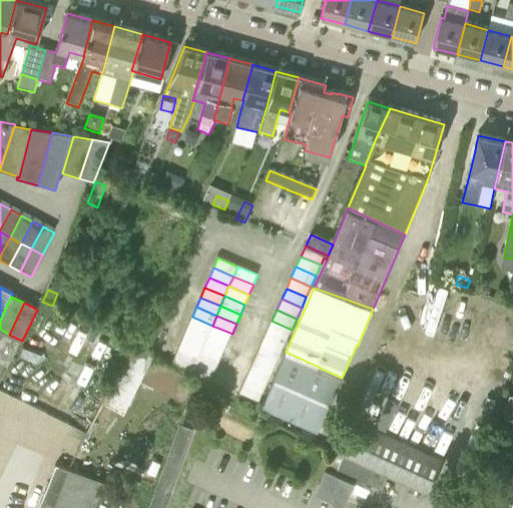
[(208,336),(212,326),(192,317),(188,327),(208,336)]
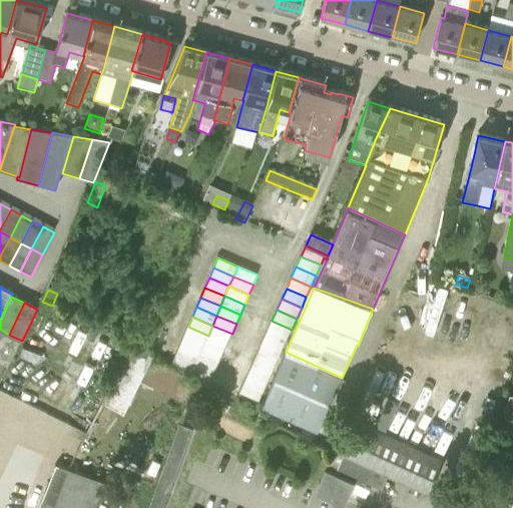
[(268,331),(287,340),(292,330),(272,321),(268,331)]
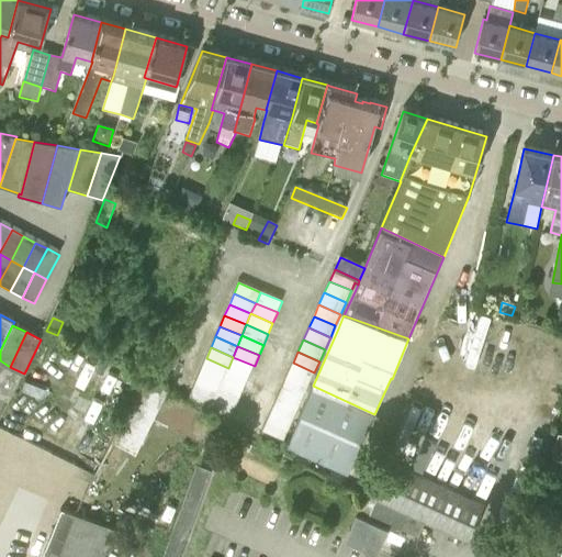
[(228,368),(249,377),(255,366),(233,357),(228,368)]
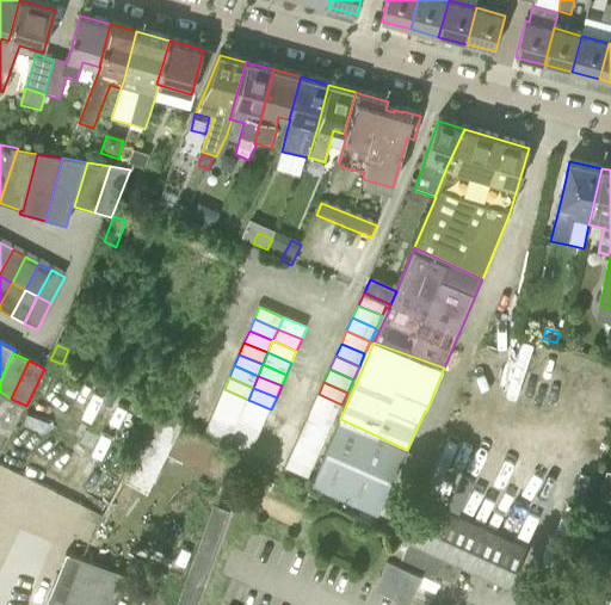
[(220,401),(242,411),(248,400),(224,389),(220,401)]
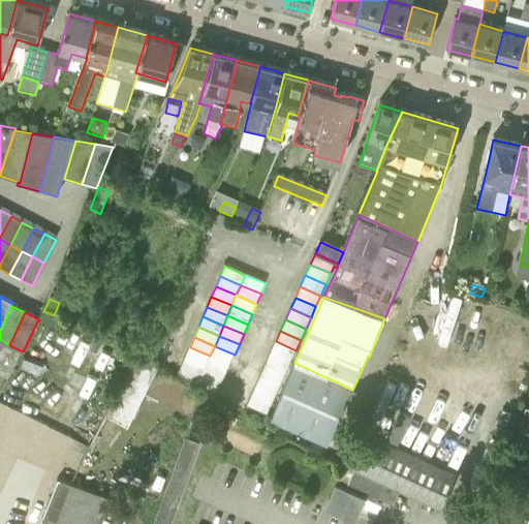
[(0,377),(7,381),(17,363),(23,351),(9,345),(0,339),(0,377)]
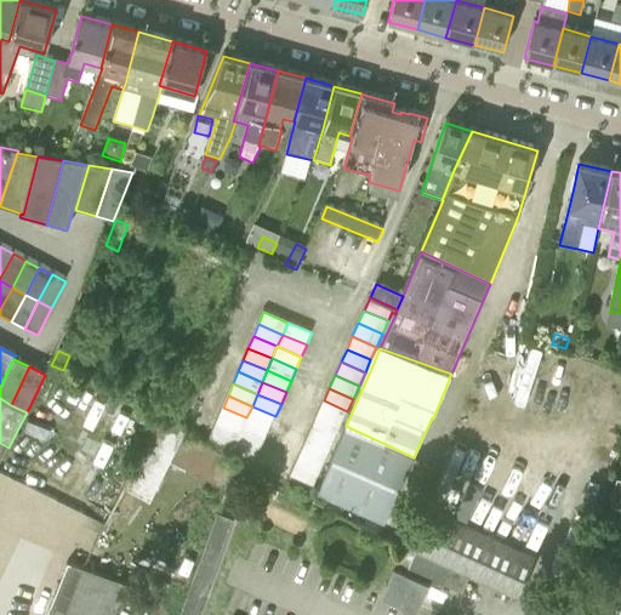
[(342,425),(347,411),(324,400),(318,414),(342,425)]
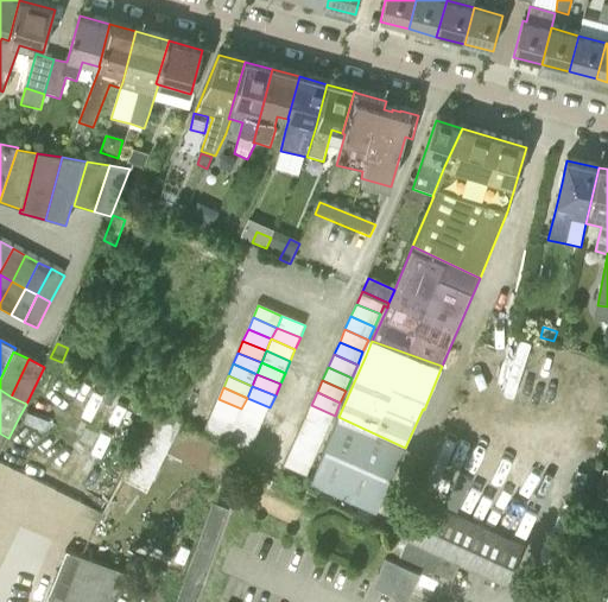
[(241,409),(265,419),(270,407),(247,398),(241,409)]
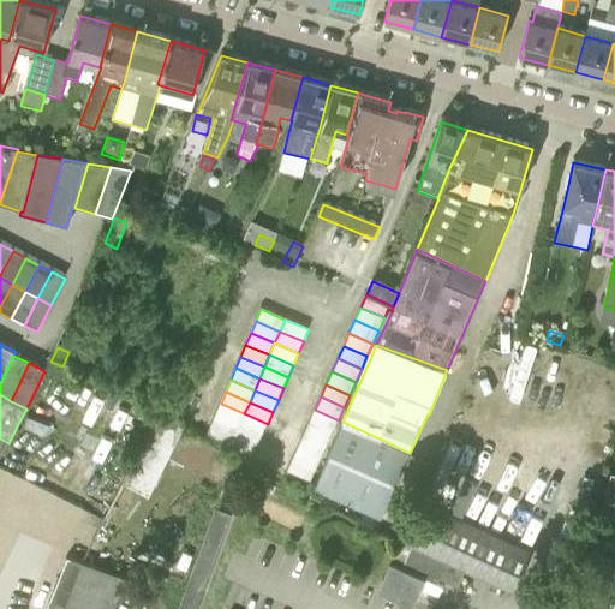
[(239,425),(244,413),(221,404),(215,416),(239,425)]
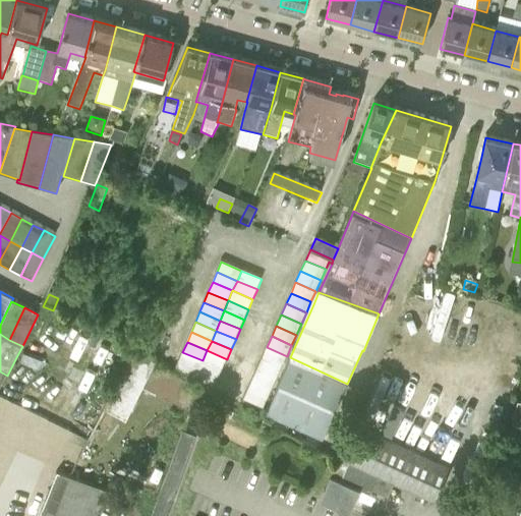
[(262,358),(282,367),(287,356),(267,347),(262,358)]
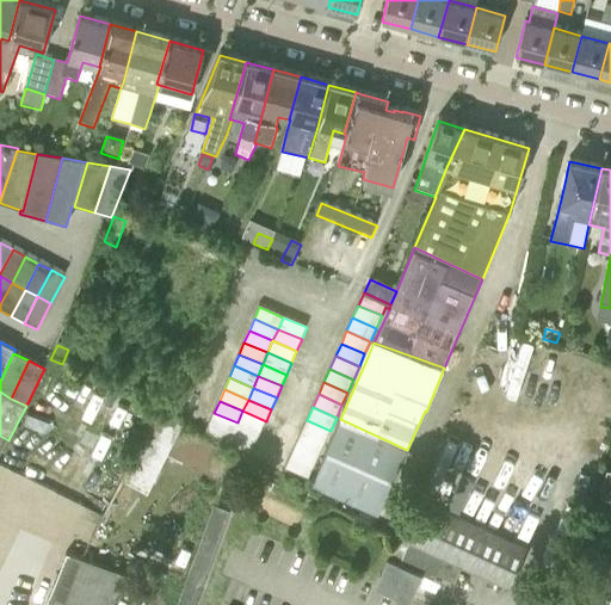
[(238,423),(261,433),(266,421),(242,411),(238,423)]
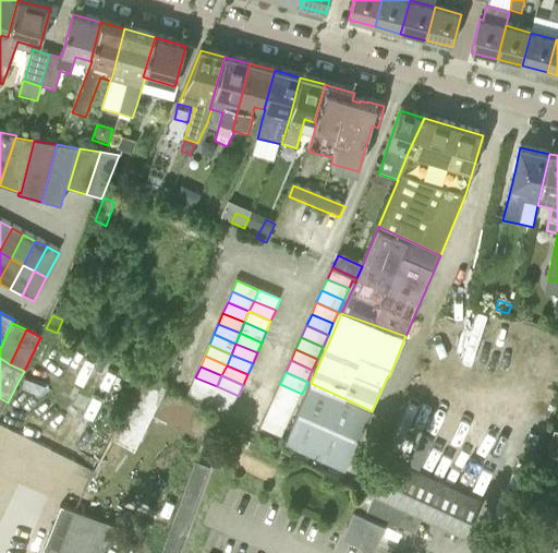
[(213,397),(217,386),(195,377),(191,387),(213,397)]
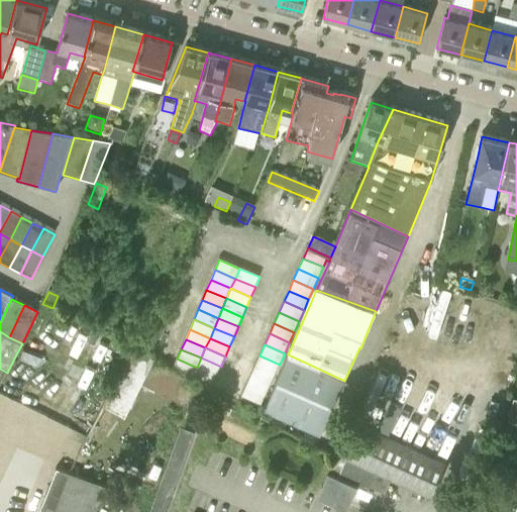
[(141,387),(180,406),(191,384),(152,365),(154,362),(132,350),(102,409),(124,420),(141,387)]
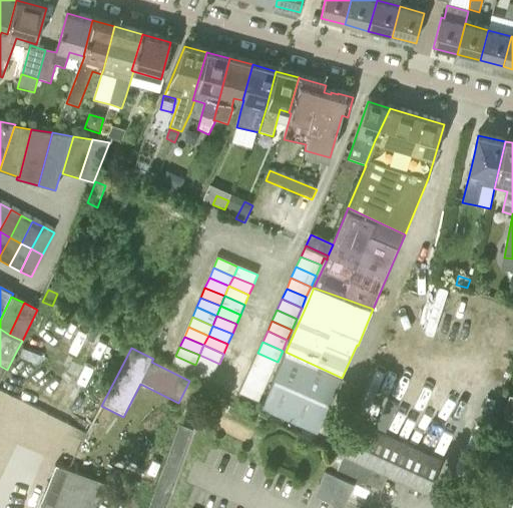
[(342,378),(286,352),(262,410),(317,434),(342,378)]
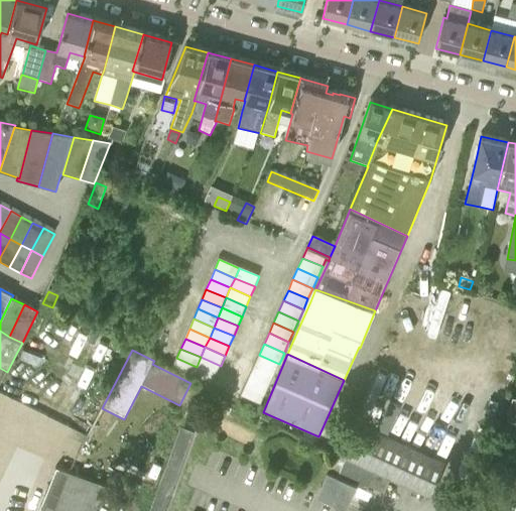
[(254,365),(274,374),(279,364),(259,355),(254,365)]
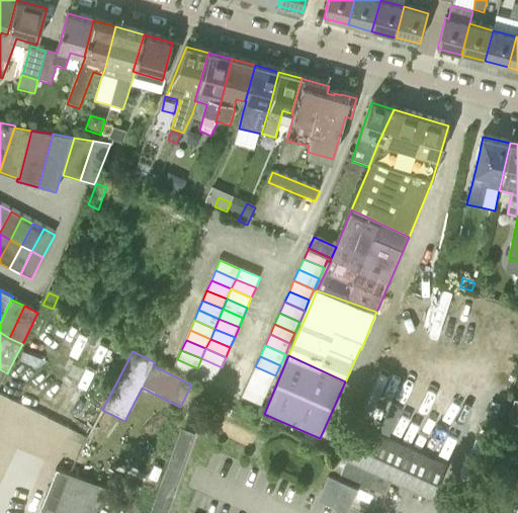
[(197,368),(218,376),(222,367),(201,358),(197,368)]
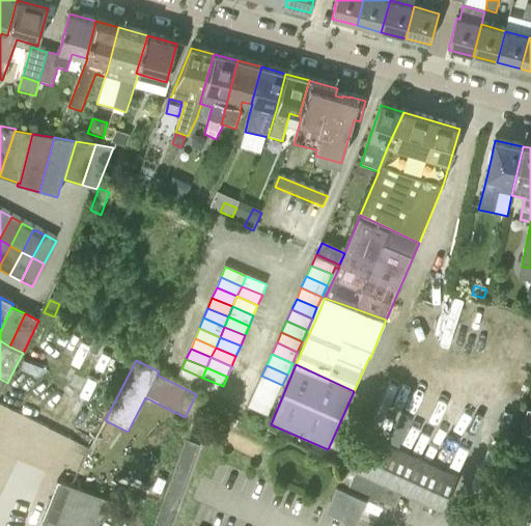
[(177,379),(198,388),(202,378),(182,368),(177,379)]
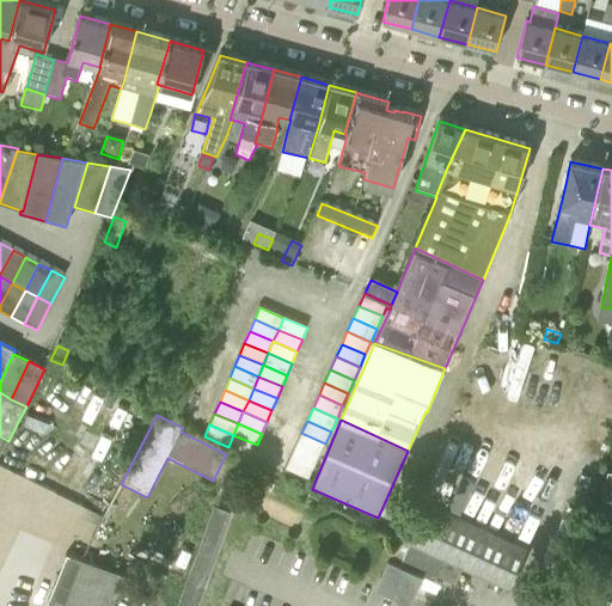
[(319,457),(325,444),(301,433),(297,446),(319,457)]
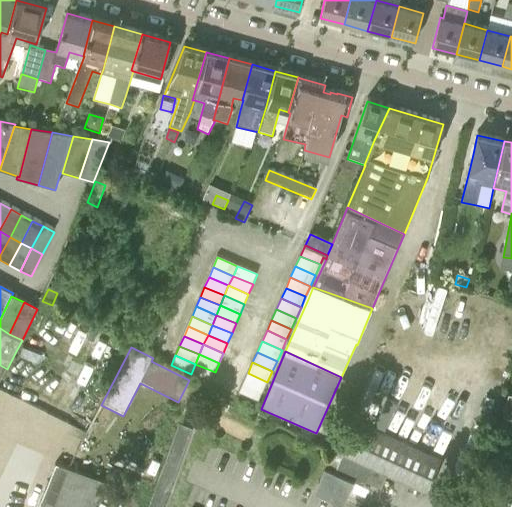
[(195,364),(191,374),(211,382),(215,372),(195,364)]
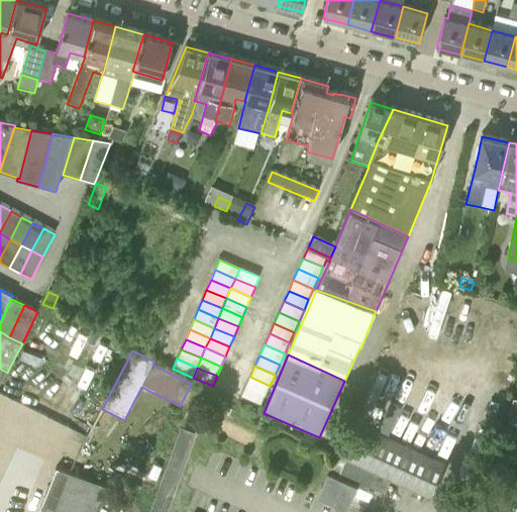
[(245,388),(266,397),(270,386),(250,377),(245,388)]
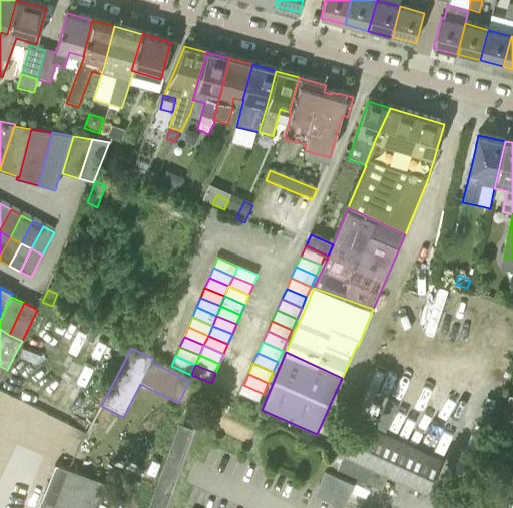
[(264,394),(243,385),(238,396),(259,404),(264,394)]
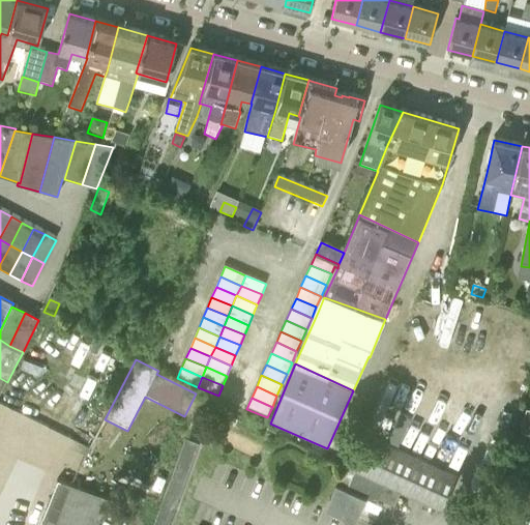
[(529,411),(520,409),(514,432),(529,435),(529,411)]
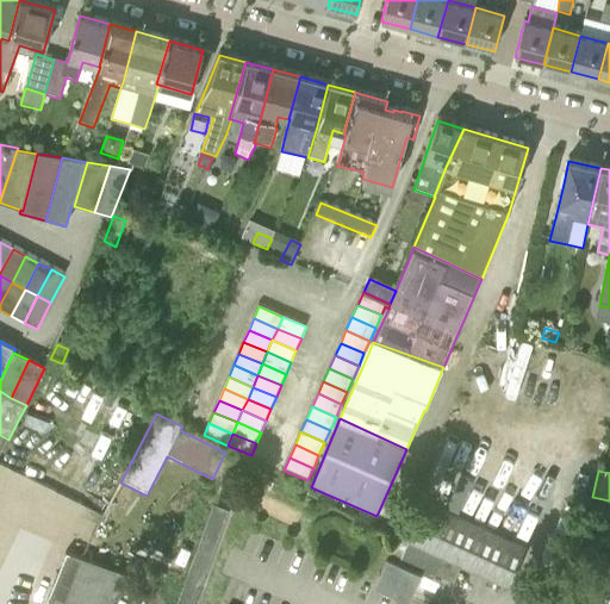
[(386,559),(373,589),(406,603),(409,603),(421,577),(433,581),(435,577),(453,585),(461,567),(509,589),(528,548),(427,502),(427,504),(414,498),(386,559)]
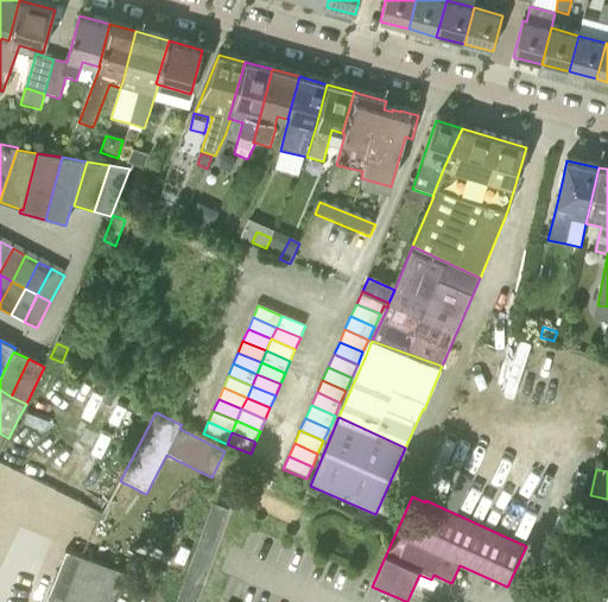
[(195,601),(228,511),(213,505),(177,601),(195,601)]
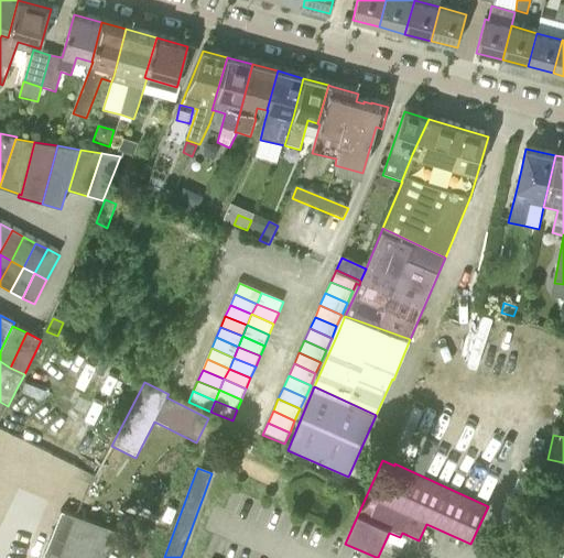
[(542,493),(529,488),(523,502),(537,506),(542,493)]
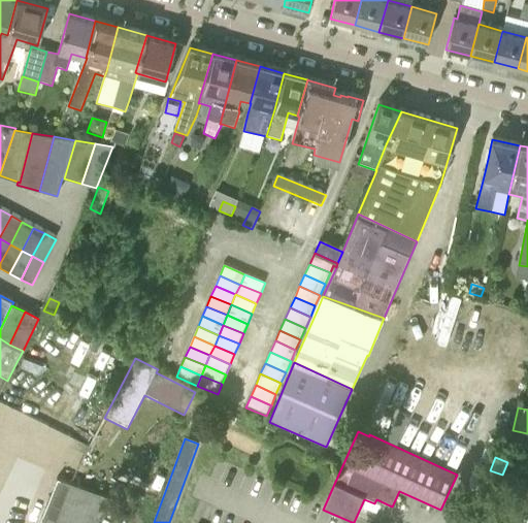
[(492,496),(499,478),(486,472),(479,491),(492,496)]
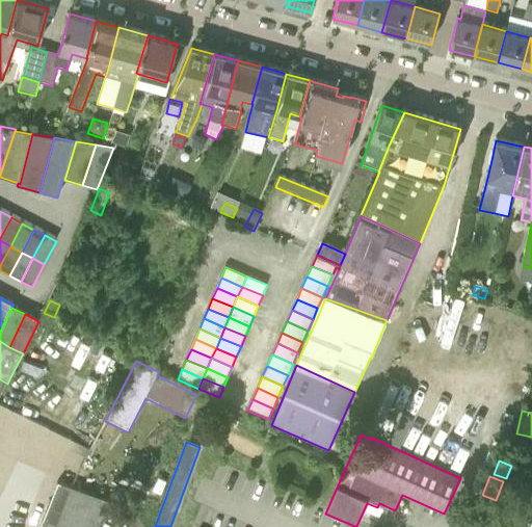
[(99,526),(109,503),(58,483),(41,526),(99,526)]
